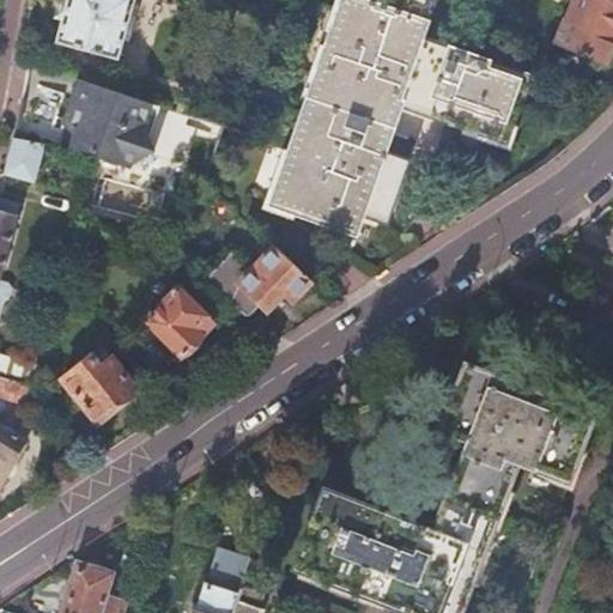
[(68,0),(56,43),(119,61),(135,0),(68,0)]
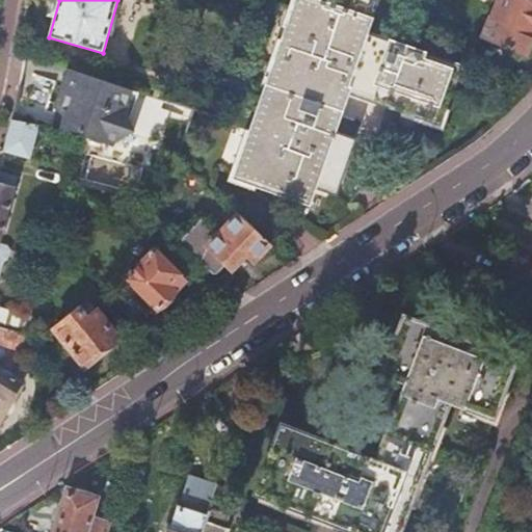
[(291,26),(260,116),(254,133),(251,133),(237,176),(300,198),(307,182),(336,192),(353,141),(333,134),(347,90),(439,124),(459,70),(367,34),(373,17),(378,0),(299,0),(291,26)]
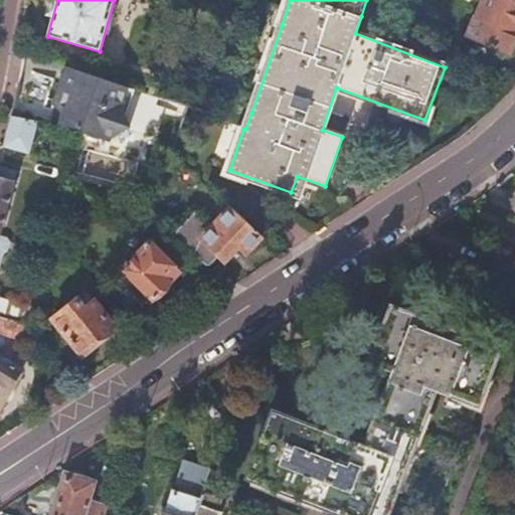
[(514,3),(506,0),(484,0),(477,18),(475,17),(468,36),(508,54),(514,37),(514,3)]
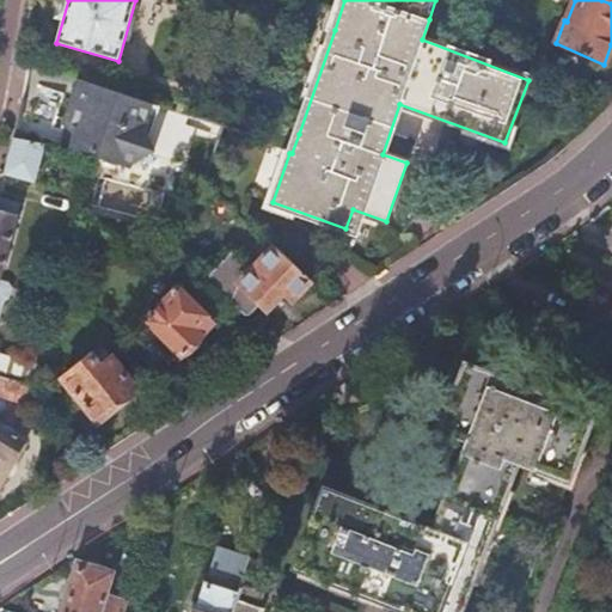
[(73,138),(69,152),(93,157),(93,158),(121,165),(148,161),(147,148),(145,128),(152,105),(83,83),(74,106),(69,112),(59,127),(73,138)]
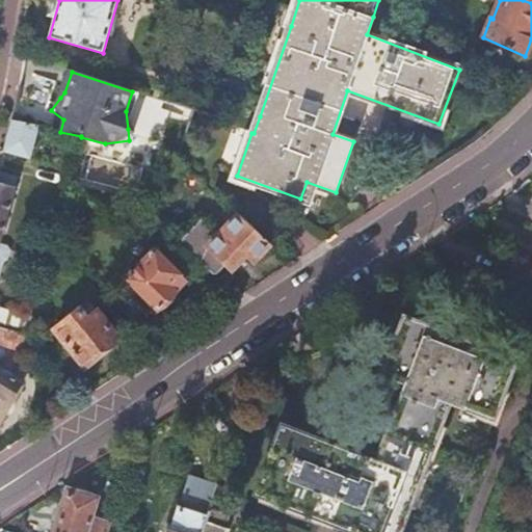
[(128,129),(139,95),(132,91),(126,111),(128,129)]
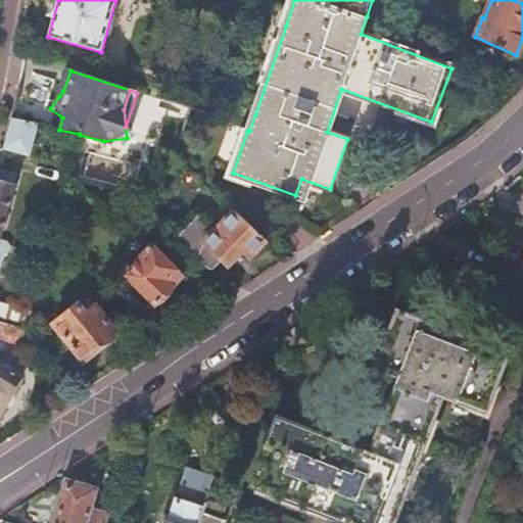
[(255,114),(232,117),(230,124),(247,131),(249,131),(255,114)]
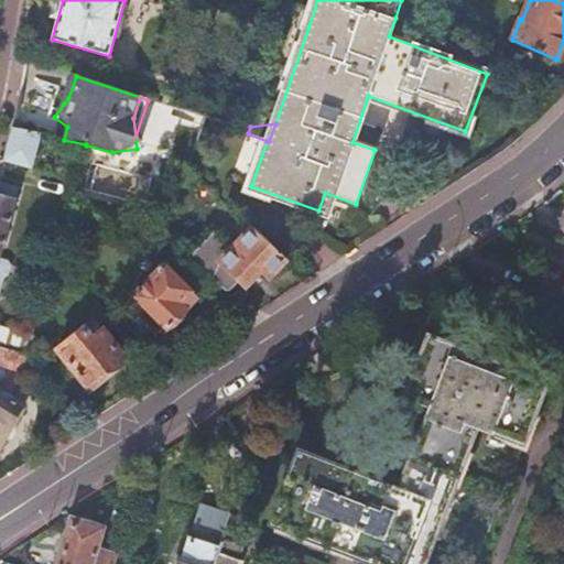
[(12,129),(3,160),(2,162),(30,169),(40,134),(12,129)]
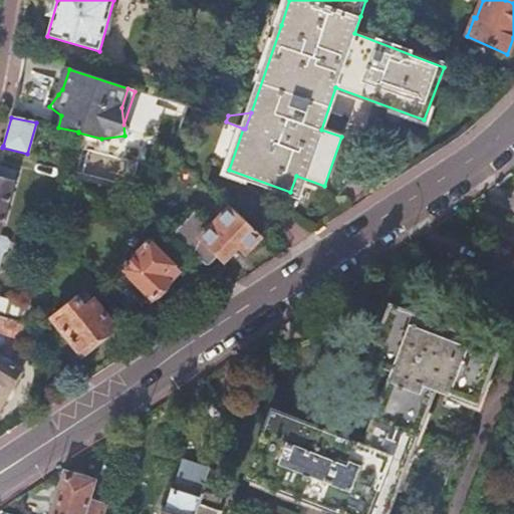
[(0,230),(18,167),(13,166),(11,172),(0,168),(0,230)]
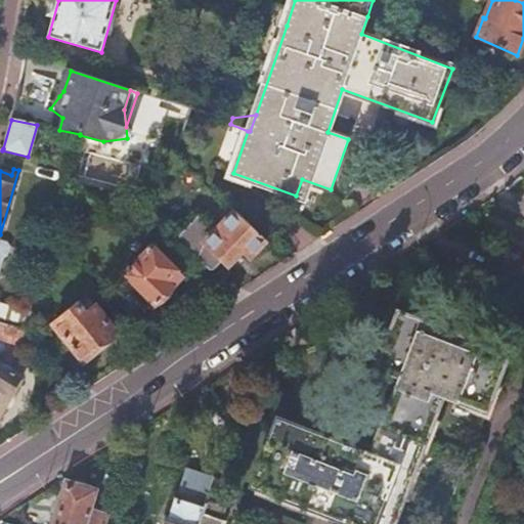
[(265,239),(235,211),(214,232),(198,217),(180,235),(189,244),(185,248),(195,258),(197,257),(210,270),(214,269),(223,260),(228,265),(243,250),(250,256),(253,253),(255,255),(264,245),(262,243),(265,239)]
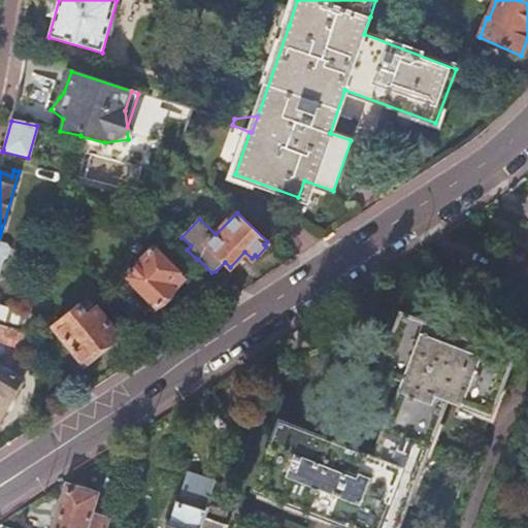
[(55,239),(51,255),(58,257),(60,246),(55,239)]
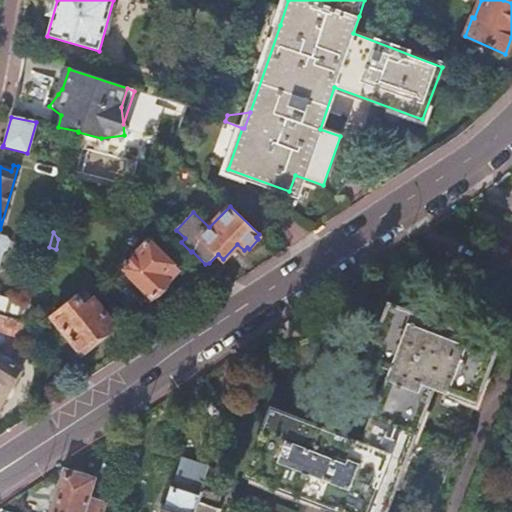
[(148,241),(122,269),(151,298),(168,280),(162,274),(172,264),(148,241)]
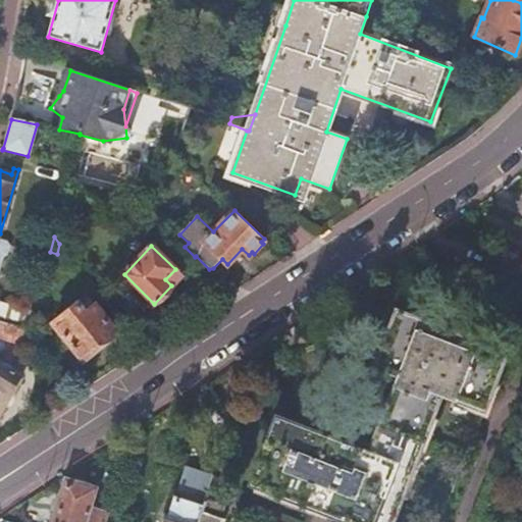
[(77,302),(52,323),(82,361),(117,332),(94,304),(93,306),(89,301),(82,307),(77,302)]
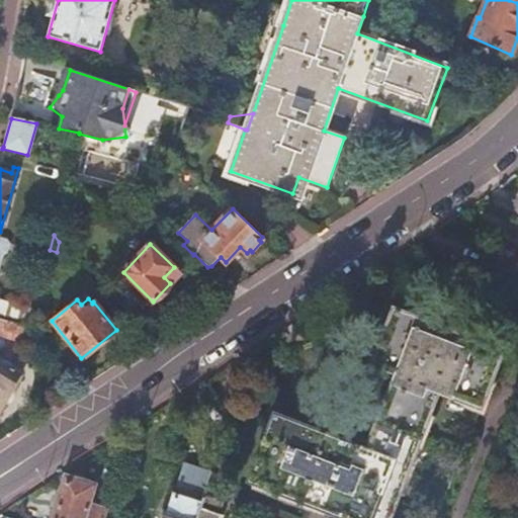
[(0,319),(26,327),(29,328),(34,311),(0,301),(0,319)]
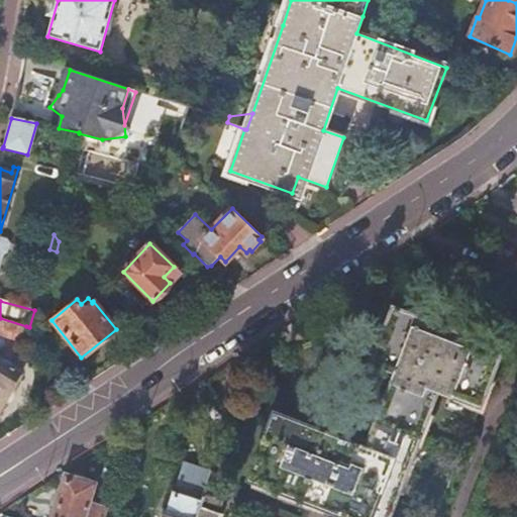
[(270,419),(244,485),(329,516),(448,516),(476,446),(476,440),(475,436),(473,432),(470,429),(499,350),(390,309),(367,370),(390,380),(362,453),(270,419)]
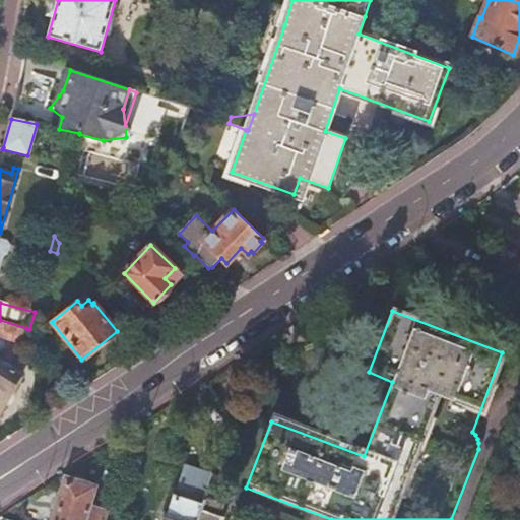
[(0,336),(22,343),(26,328),(0,320),(0,336)]
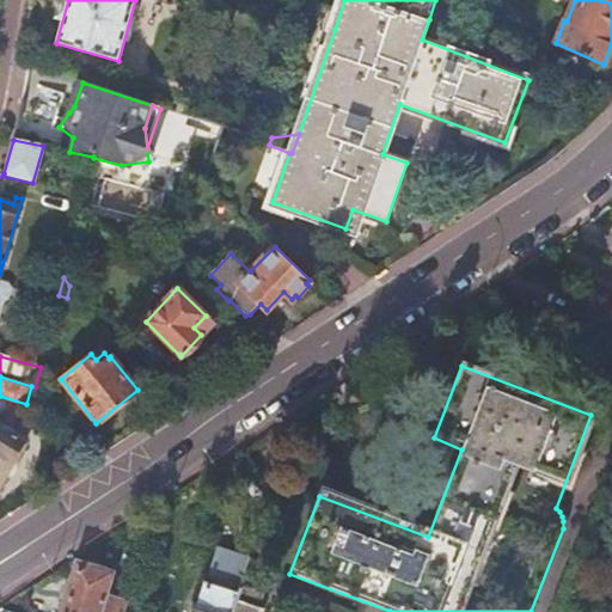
[(0,487),(8,475),(5,472),(12,463),(14,465),(26,445),(23,444),(24,441),(1,428),(4,424),(0,422),(0,487)]
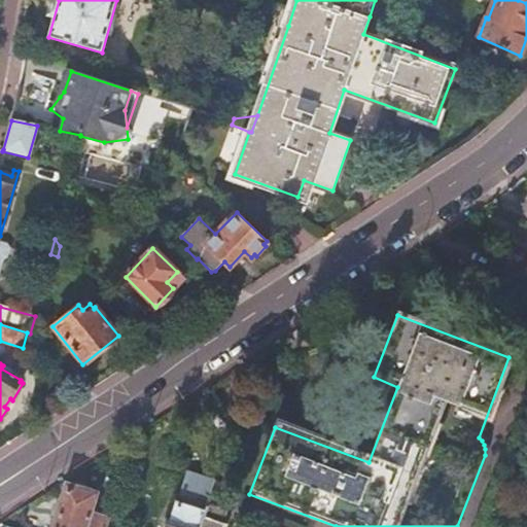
[(199,526),(206,510),(206,508),(214,485),(188,476),(178,505),(177,505),(170,526),(199,526)]
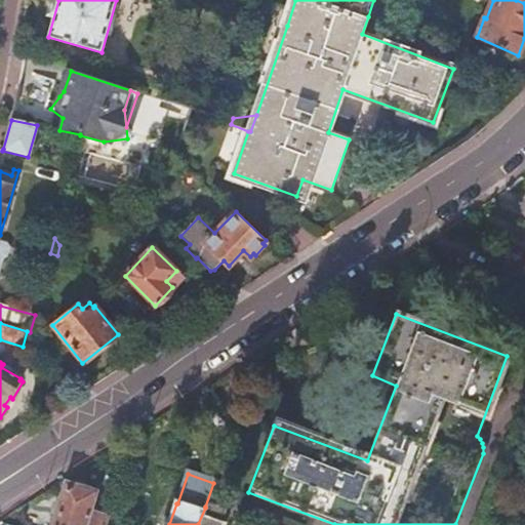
[(68,484),(54,524),(107,524),(110,517),(111,516),(91,510),(96,493),(68,484)]
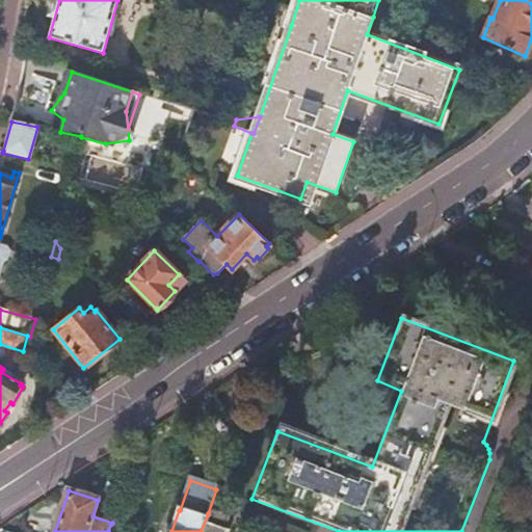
[(208,514),(207,517),(201,531),(223,531),(228,521),(208,513),(208,514)]
